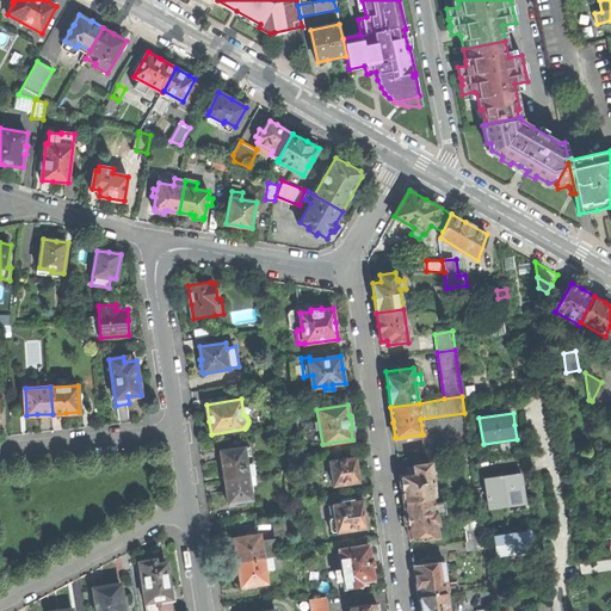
[(223,467),(224,480),(253,476),(252,467),(247,468),(246,460),(251,458),(250,449),(245,450),(245,448),(221,451),(223,467)]
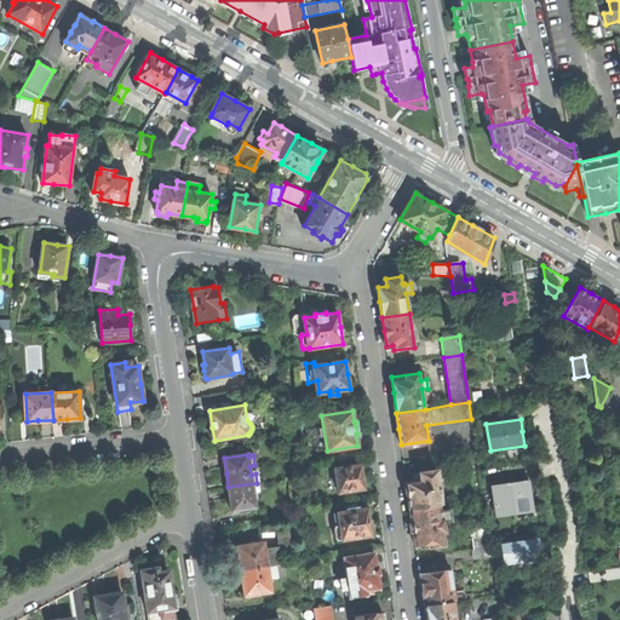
[(293,472),(310,470),(309,461),(292,464),(293,472)]
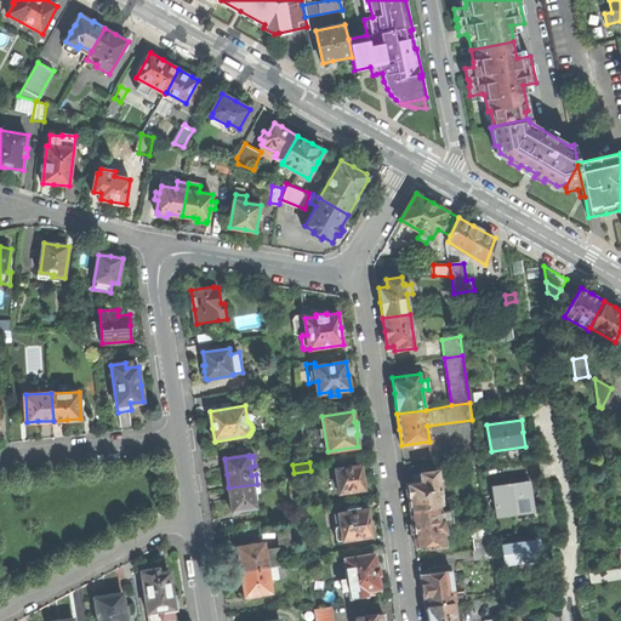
[(362,466),(336,469),(340,494),(365,490),(363,477),(362,466)]
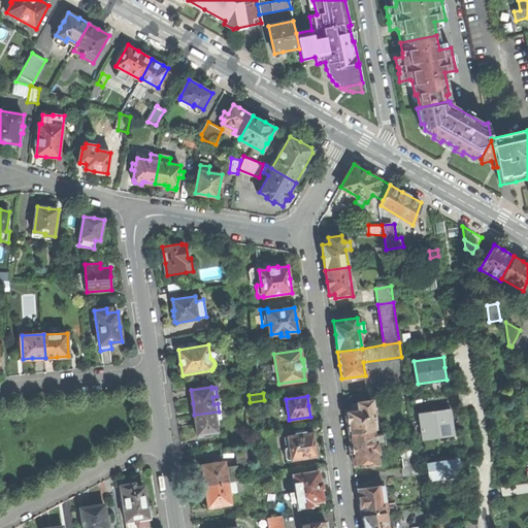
[(348,423),(350,434),(373,430),(375,430),(371,401),(352,403),(353,410),(347,411),(348,423)]
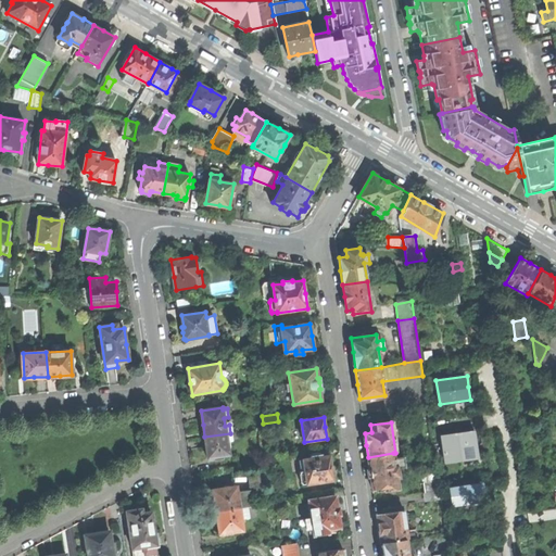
[(444,463),(480,459),(478,429),(442,432),(444,463)]
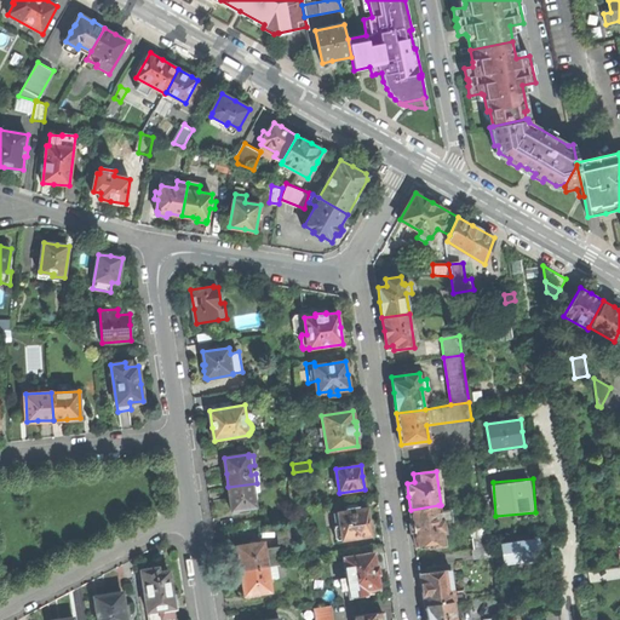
[(230,500),(233,511),(256,507),(254,493),(259,493),(257,483),(228,487),(230,500)]
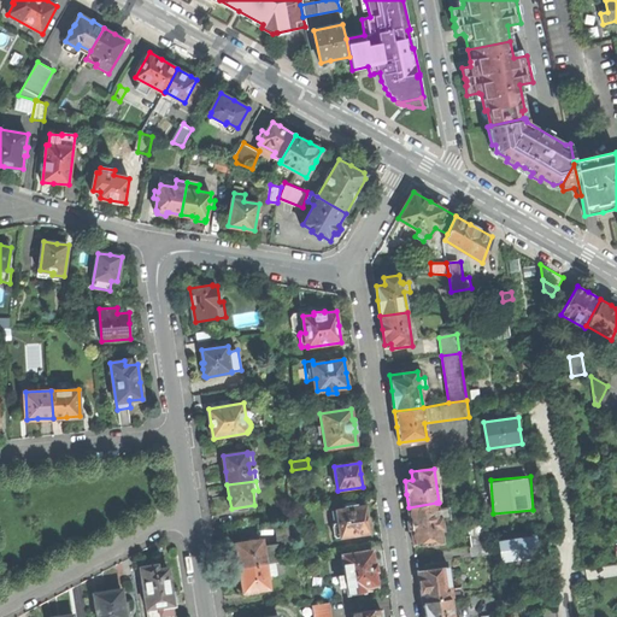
[(428,541),(432,545),(442,542),(440,530),(442,530),(441,521),(450,519),(447,505),(436,506),(436,503),(409,507),(411,526),(413,544),(428,541)]
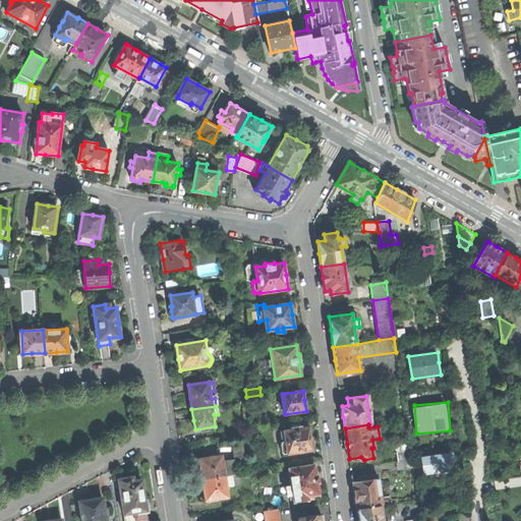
[(291,429),(284,430),(286,442),(281,443),(283,454),(288,454),(312,451),(311,449),(314,448),(313,440),(310,440),(309,436),(308,427),(301,428),(301,426),(291,428),(291,429)]
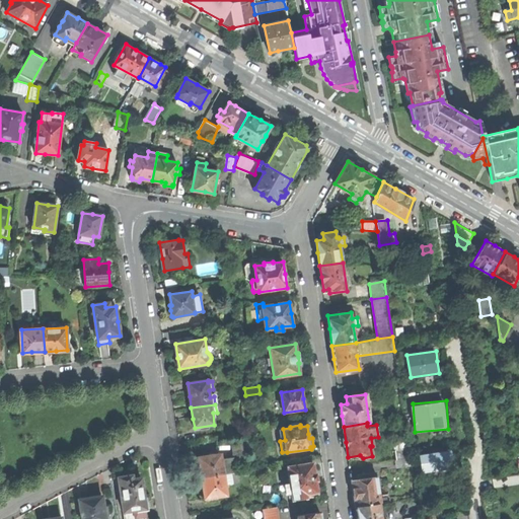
[(233,455),(254,451),(252,440),(231,443),(233,455)]
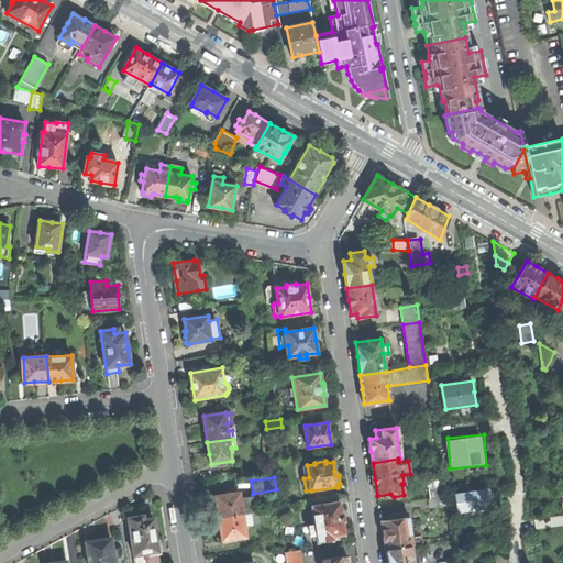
[(445,496),(442,478),(428,481),(430,498),(431,498),(445,496)]
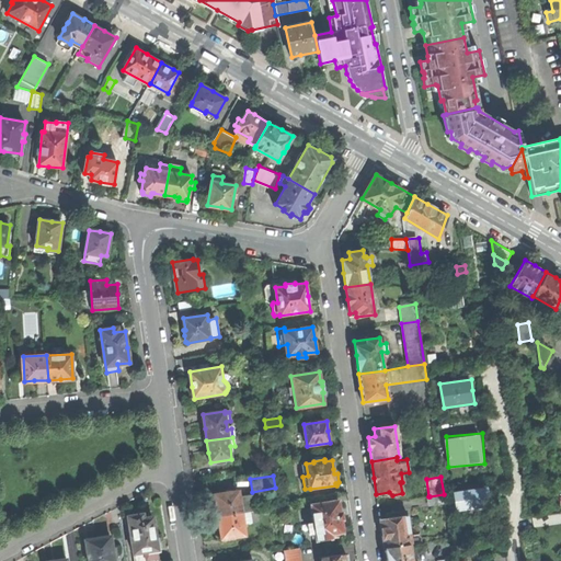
[(455,489),(456,510),(492,506),(490,487),(455,489)]
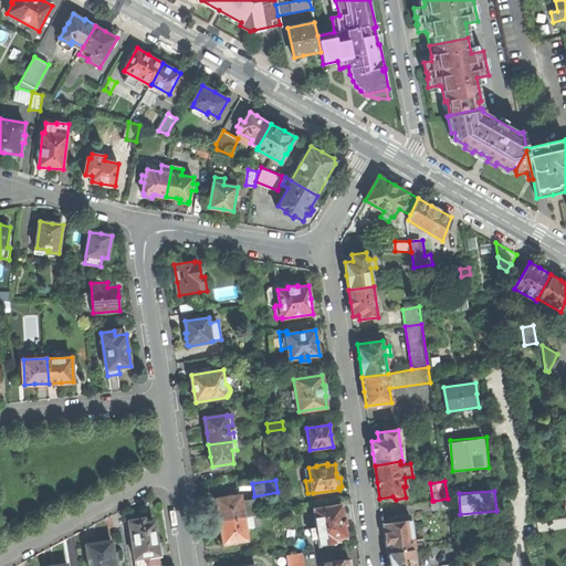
[(219,512),(220,522),(253,516),(258,516),(255,500),(242,502),(241,495),(217,500),(217,505),(218,512),(219,512)]
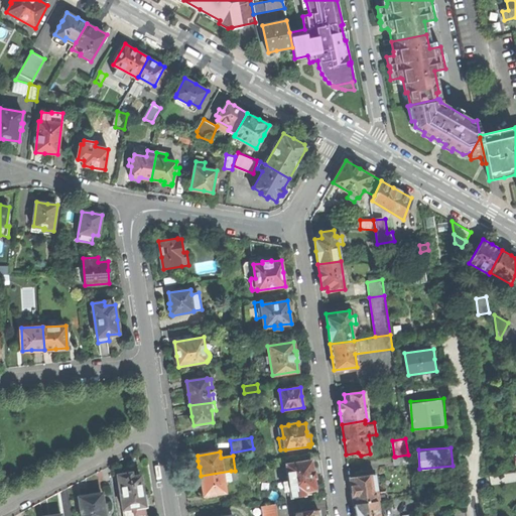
[(409,463),(408,455),(395,457),(396,465),(409,463)]
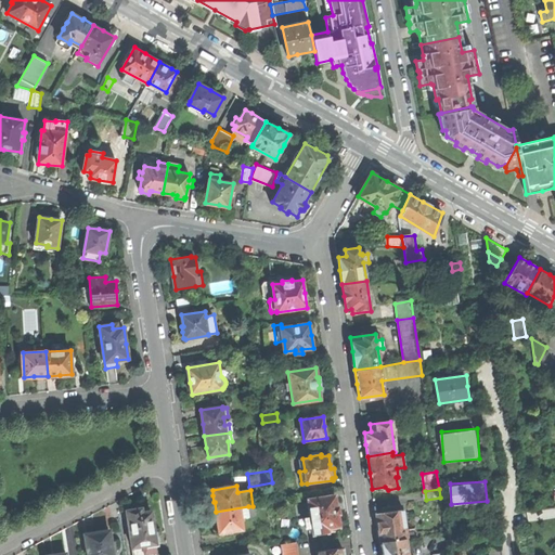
[(335,495),(308,500),(311,518),(305,518),(306,528),(312,527),(313,534),(334,531),(334,527),(339,527),(336,508),(335,495)]
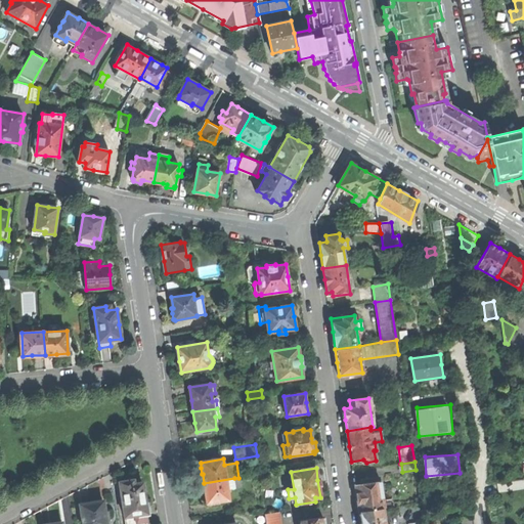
[(206,499),(207,505),(229,500),(227,490),(235,489),(234,478),(204,483),(205,491),(205,492),(206,499)]
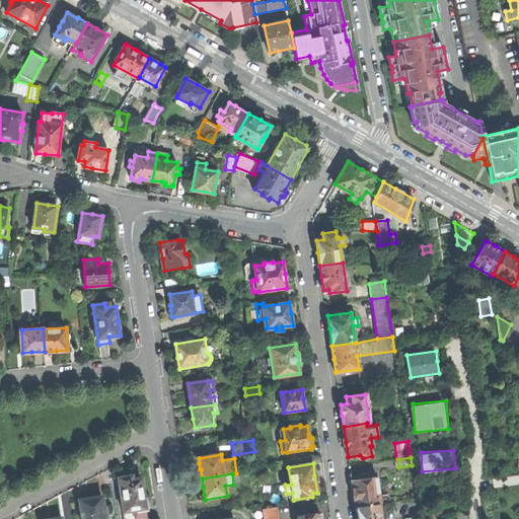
[(354,495),(356,507),(379,503),(380,503),(376,473),(363,475),(364,479),(352,482),(354,495)]
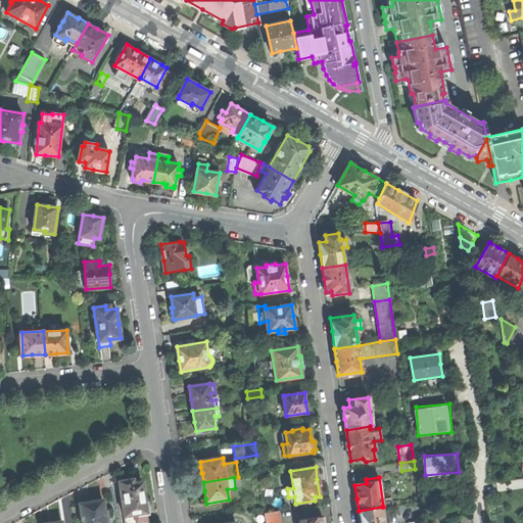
[(120,482),(125,517),(141,514),(147,513),(145,502),(146,502),(144,491),(142,482),(134,483),(133,479),(124,481),(120,482)]
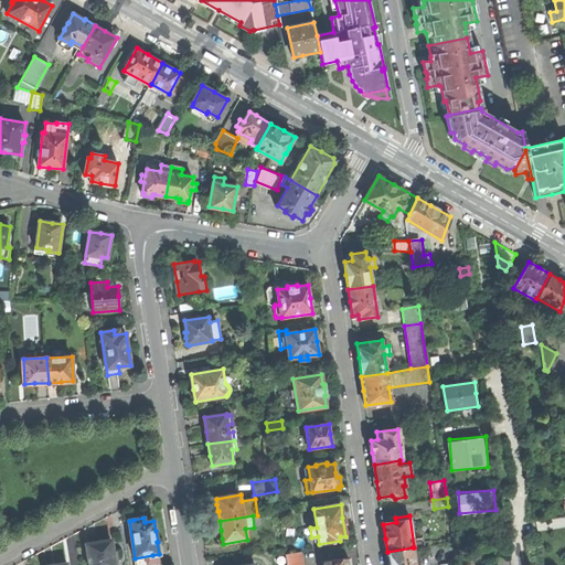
[(89,564),(115,564),(112,541),(97,543),(87,544),(89,564)]
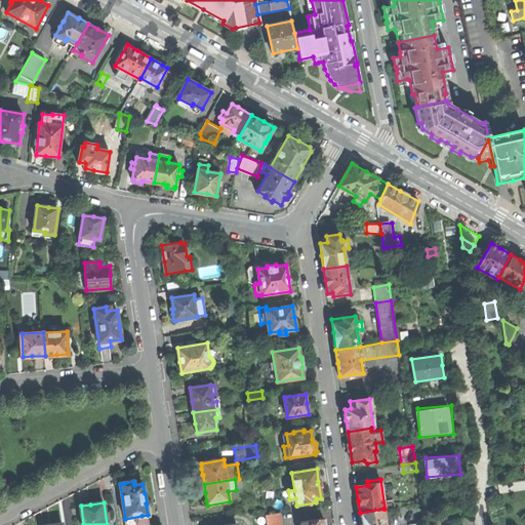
[(386,524),(384,509),(360,513),(361,524),(386,524)]
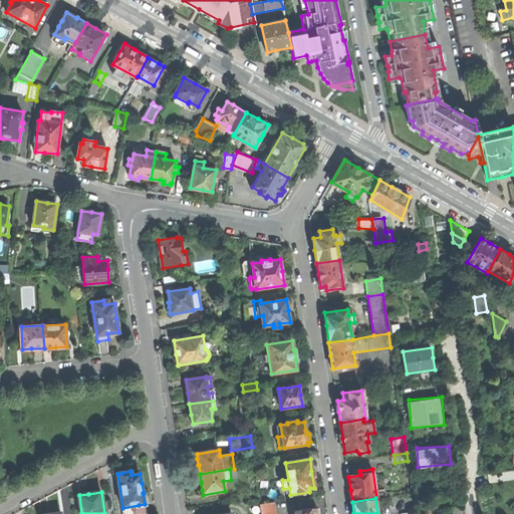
[(261,513),(276,513),(275,502),(260,505),(261,513)]
